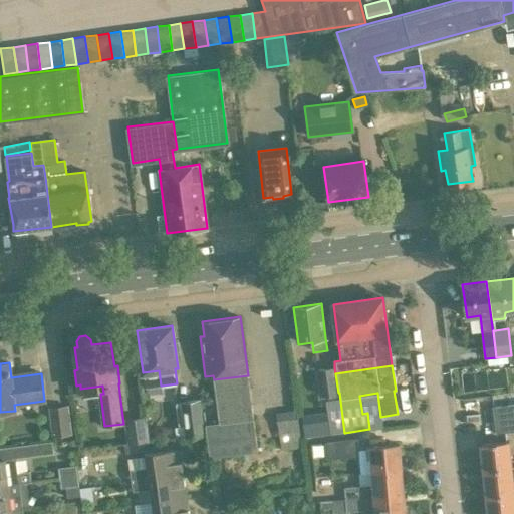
[(338,393),(335,373),(334,367),(316,369),(319,395),(338,393)]
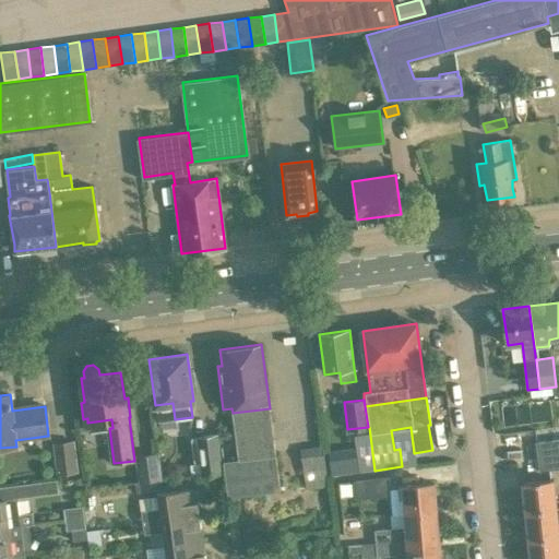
[(233,413),(239,461),(224,463),(228,496),(280,488),(275,455),(270,408),(233,413)]
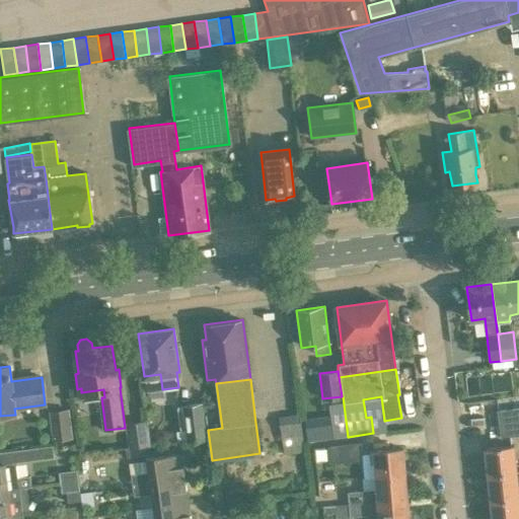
[(203,437),(199,403),(181,405),(186,434),(174,435),(175,441),(203,437)]
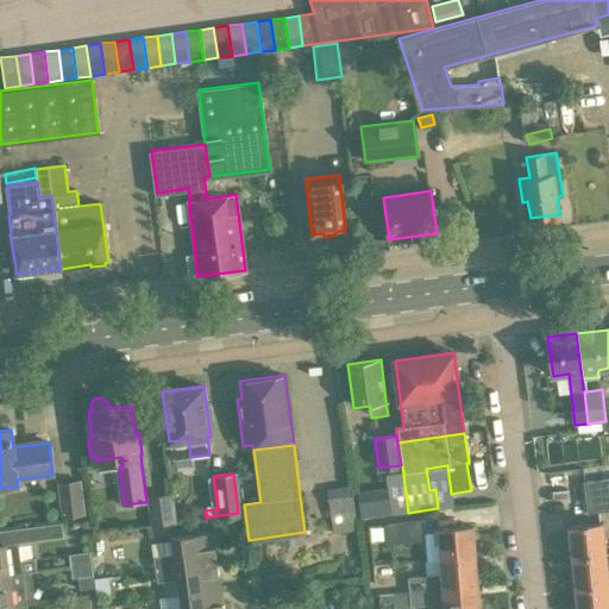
[(58,482),(63,514),(85,512),(80,478),(58,482)]
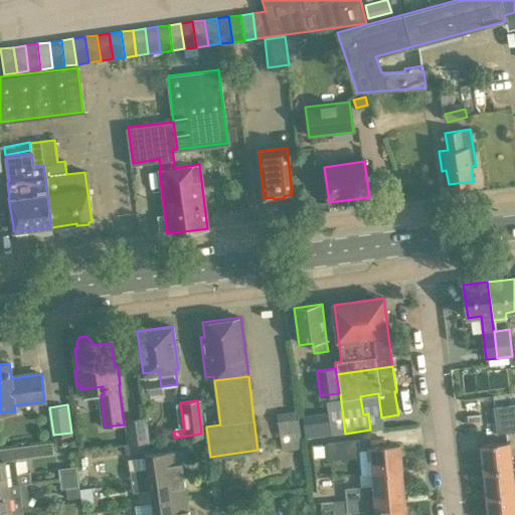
[(514,404),(493,407),(496,434),(514,431),(514,404)]
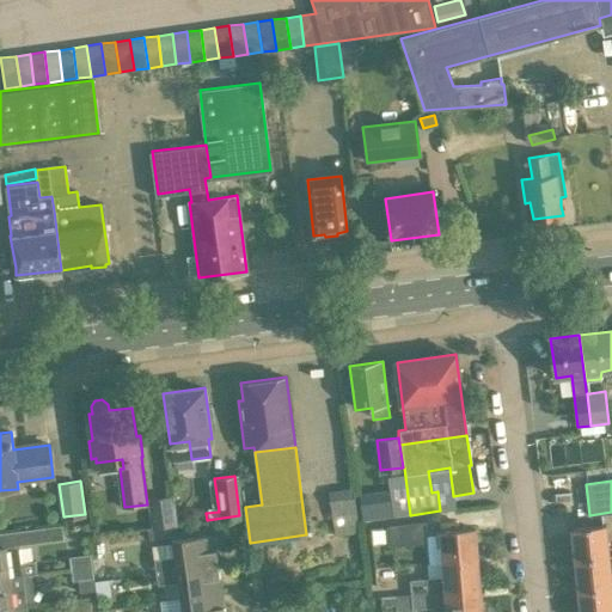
[(353,488),(328,491),(335,536),(360,532),(353,488)]
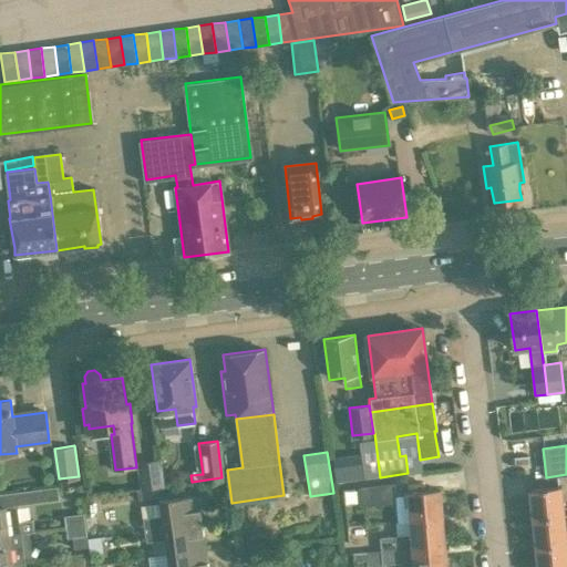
[(393,484),(357,487),(359,507),(395,504),(395,496),(393,484)]
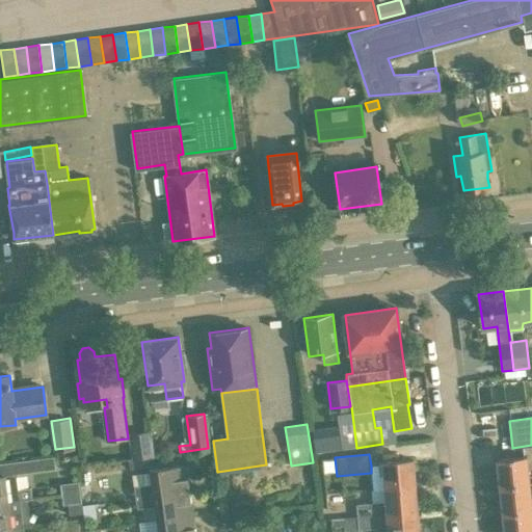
[(497,459),(500,485),(529,482),(527,456),(497,459)]
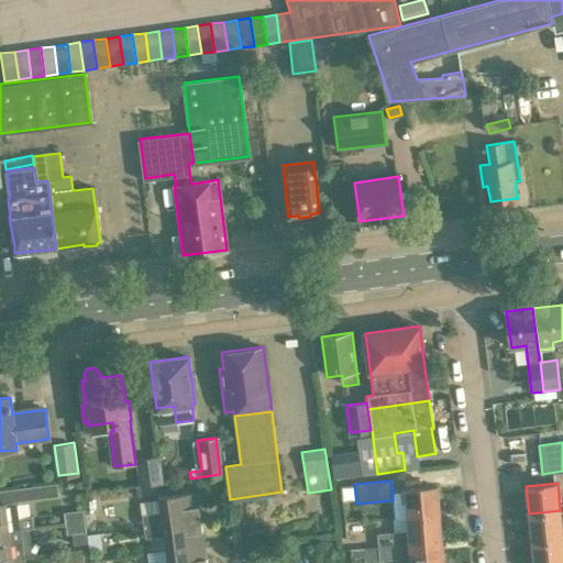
[(154,484),(135,486),(136,496),(155,493),(154,484)]
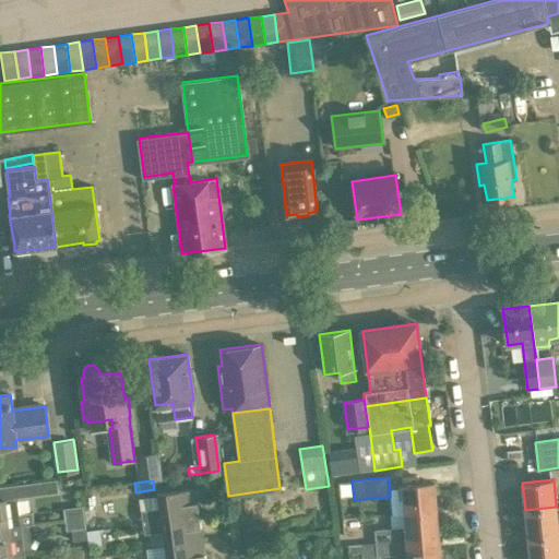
[(39,483),(15,486),(18,497),(18,500),(42,496),(39,483)]
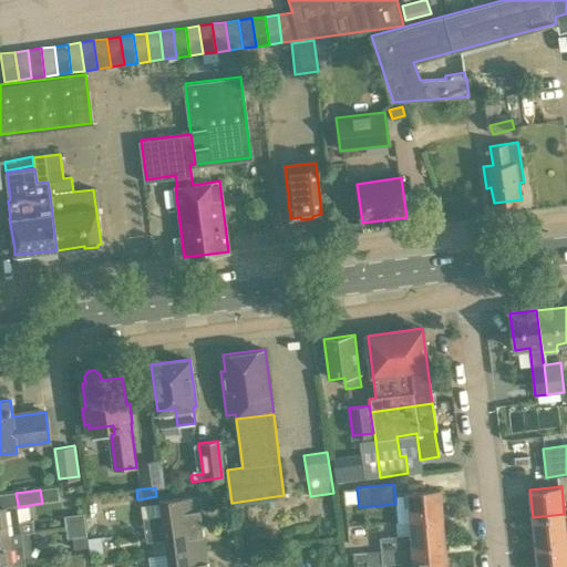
[(411,521),(442,518),(443,518),(441,497),(441,491),(441,490),(436,490),(409,493),(411,521)]
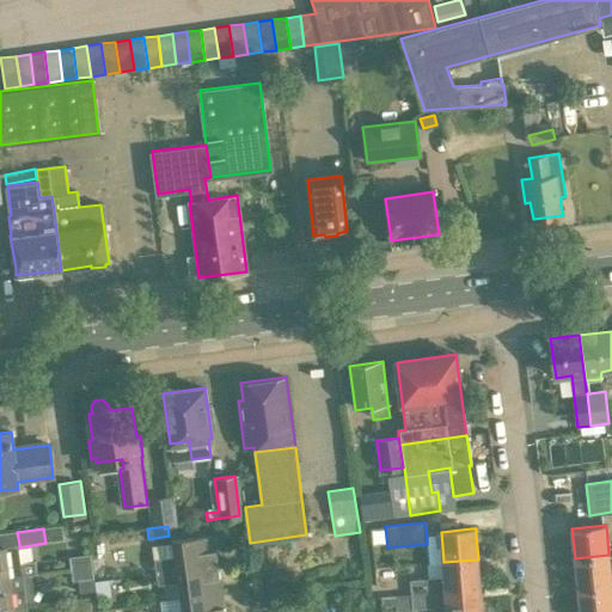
[(154,560),(155,573),(219,563),(214,534),(172,540),(175,557),(154,560)]
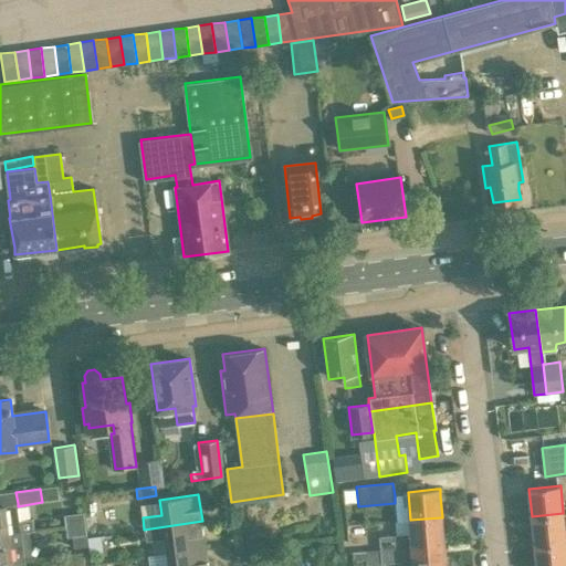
[(17,504),(0,505),(0,535),(21,533),(17,504)]
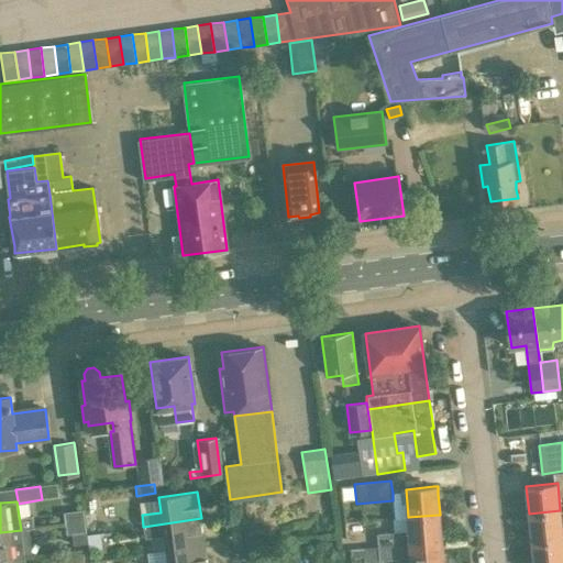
[(63,512),(65,525),(87,521),(85,509),(63,512)]
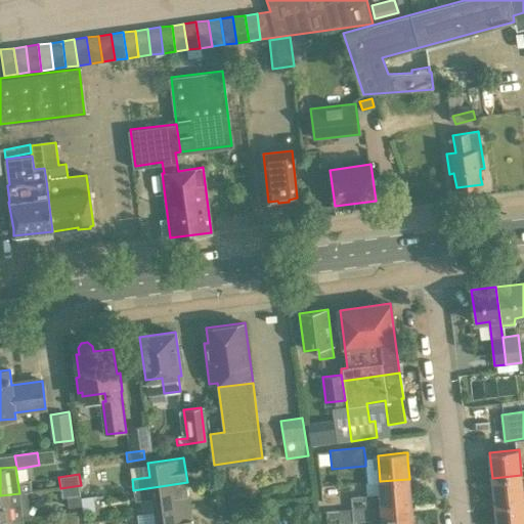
[(523,499),(521,475),(492,478),(494,505),(523,500),(523,499)]
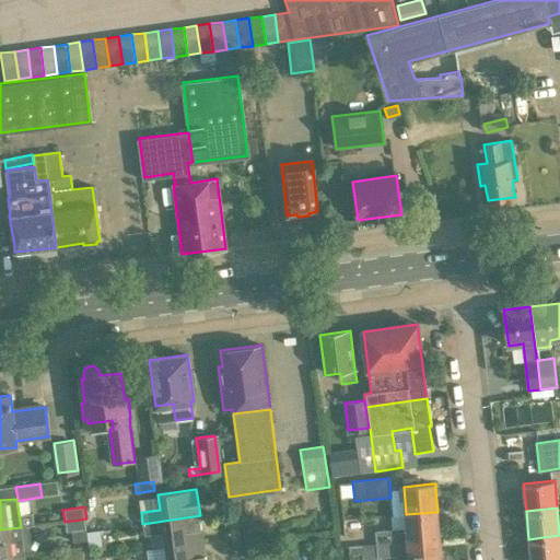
[(436,512),(406,514),(404,515),(405,529),(393,531),(375,532),(376,545),(395,544),(408,543),(439,539),(436,512)]
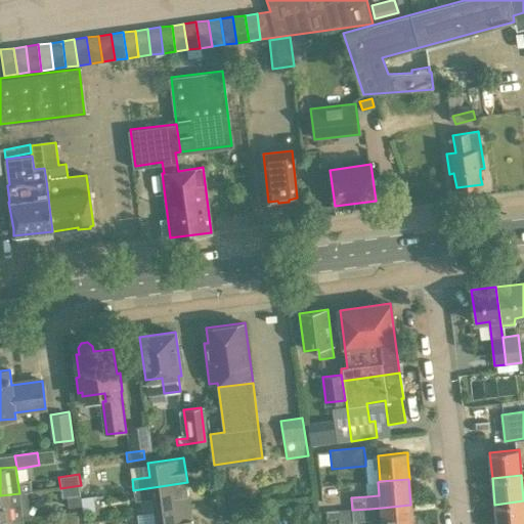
[(154,512),(190,507),(187,482),(133,490),(135,501),(153,498),(154,512)]
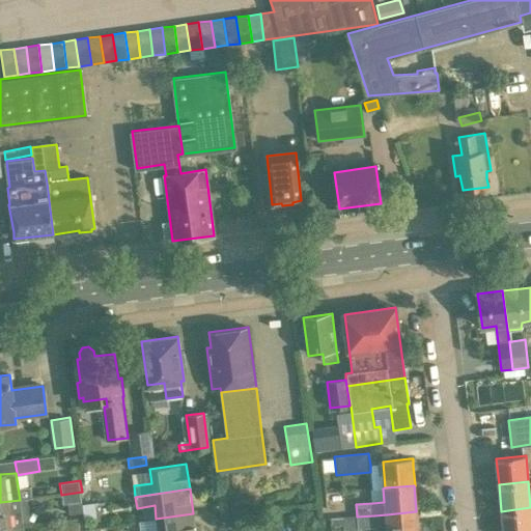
[(83,513),(82,492),(61,495),(62,504),(68,504),(70,514),(83,513)]
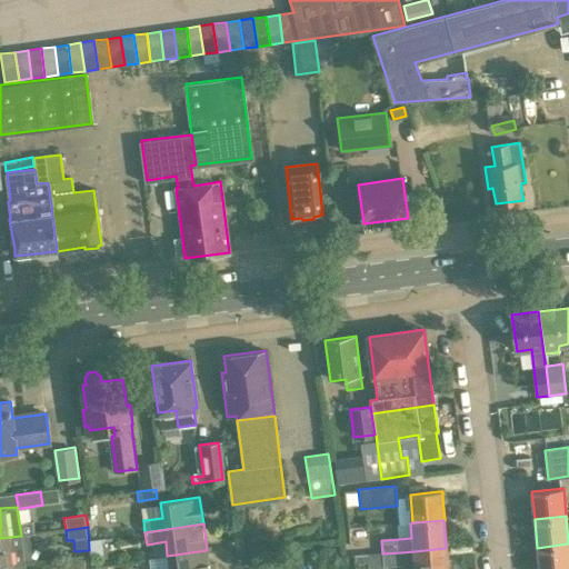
[(21,536),(0,538),(0,566),(25,562),(21,536)]
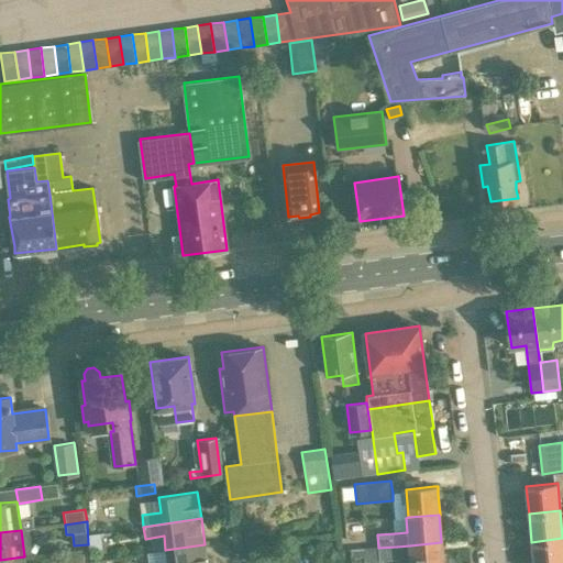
[(533,562),(562,562),(562,538),(531,542),(533,562)]
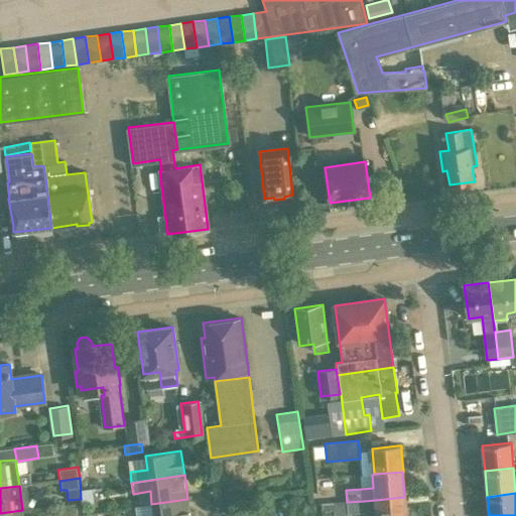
[(364,501),(347,502),(348,513),(364,512),(377,511),(377,515),(405,515),(404,497),(376,500),(364,501)]
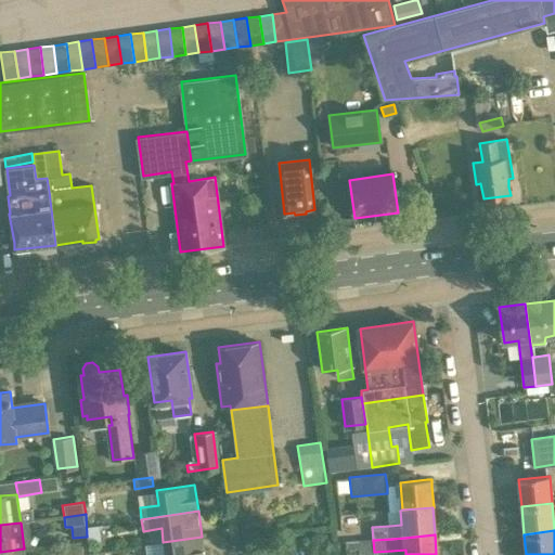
[(204,554),(202,537),(163,542),(165,554),(204,554)]
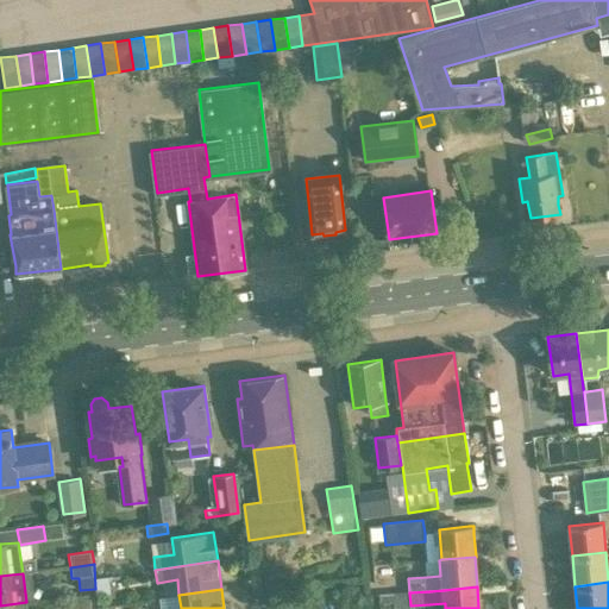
[(394,594),(381,595),(381,603),(394,603),(394,594)]
